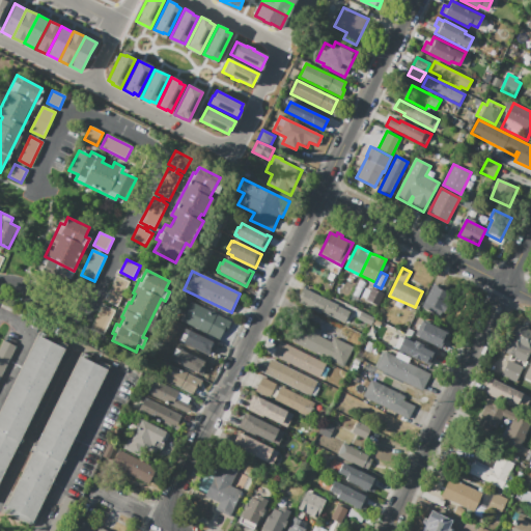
[(104,300),(116,275),(131,282),(118,307),(104,300)]
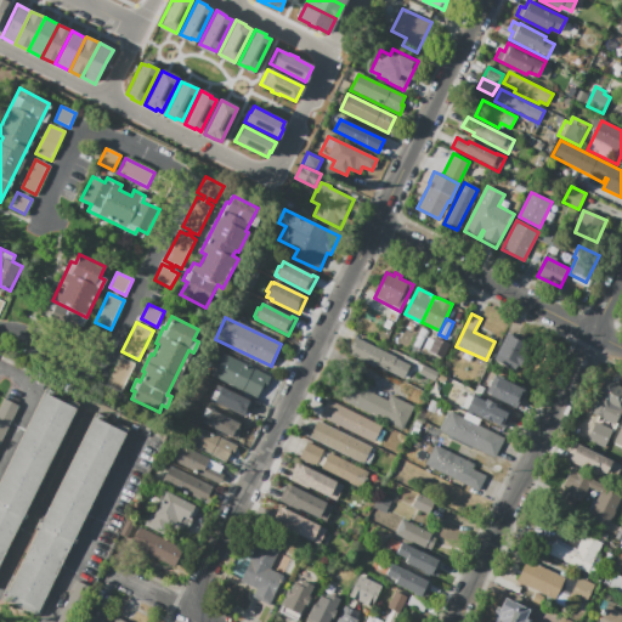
[(493,360),(505,333),(529,344),(516,371),(493,360)]
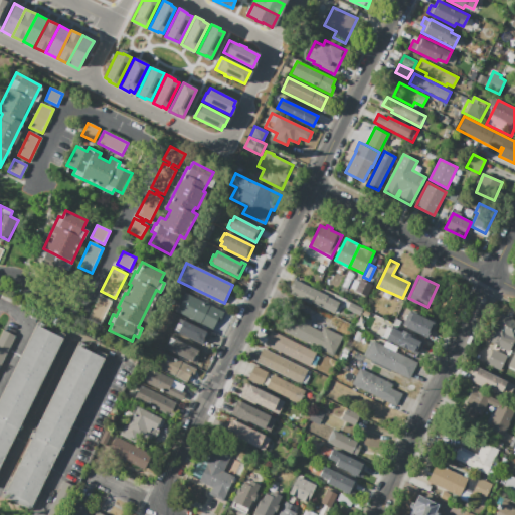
[(296,280),(340,301),(333,314),(290,293),(296,280)]
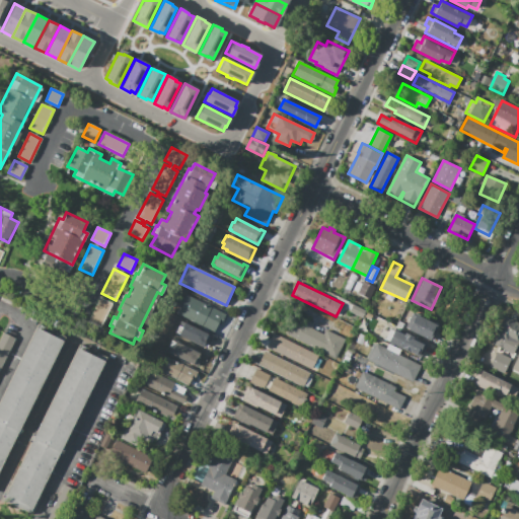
[(358,294),(363,282),(375,288),(369,300),(358,294)]
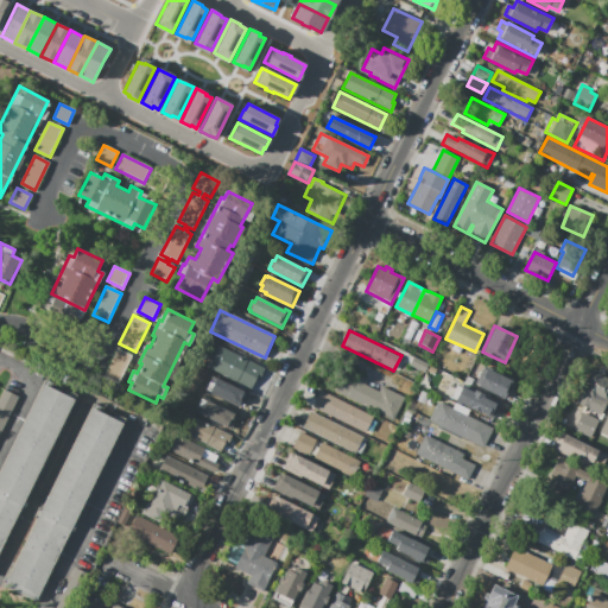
[(207,368),(217,346),(242,358),(244,356),(248,359),(248,360),(264,368),(258,381),(255,380),(251,390),(207,368)]
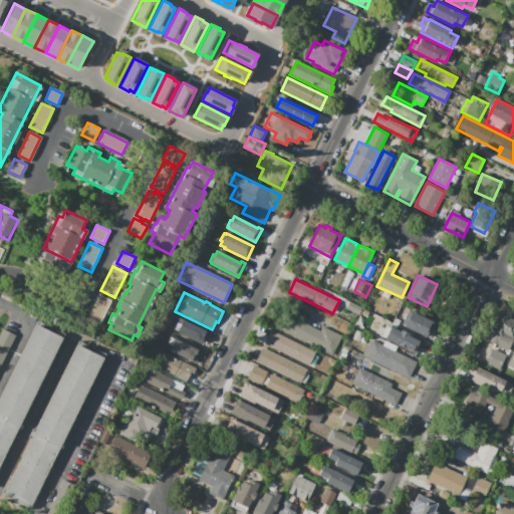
[(87,317),(98,294),(112,301),(101,323),(87,317)]
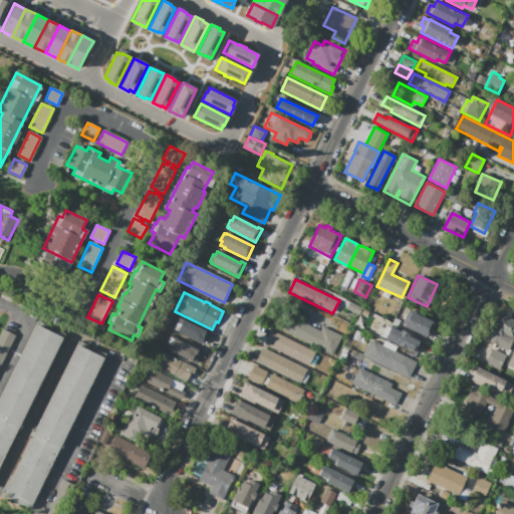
[(346,309),(350,301),(362,307),(358,315),(346,309)]
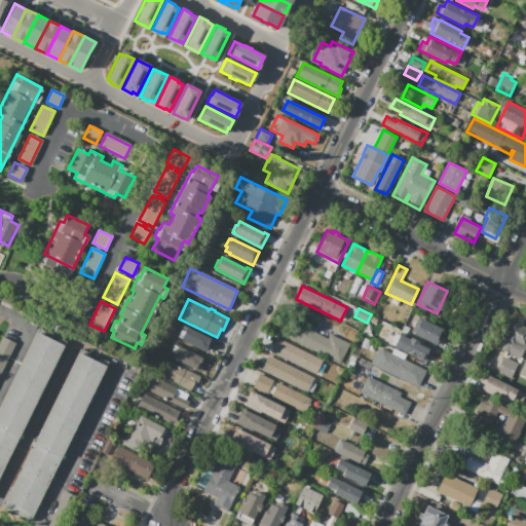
[(412,335),(420,317),(446,329),(438,347),(412,335)]
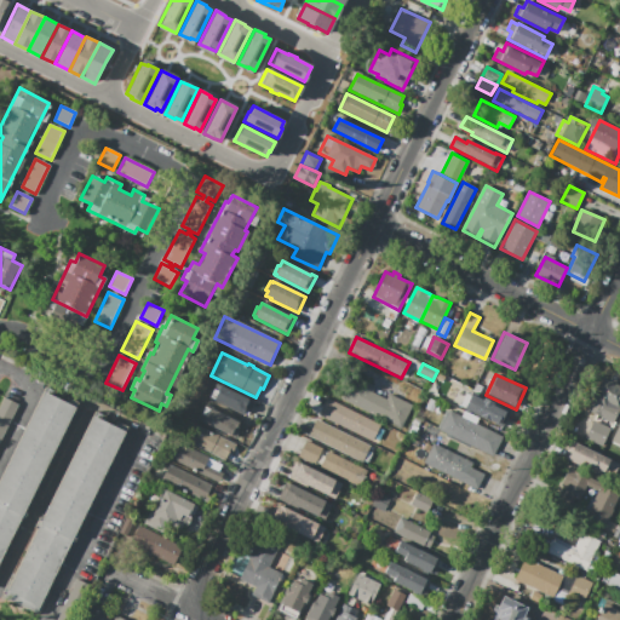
[(339,399),(350,375),(374,386),(372,390),(386,397),(389,394),(413,405),(401,428),(339,399)]
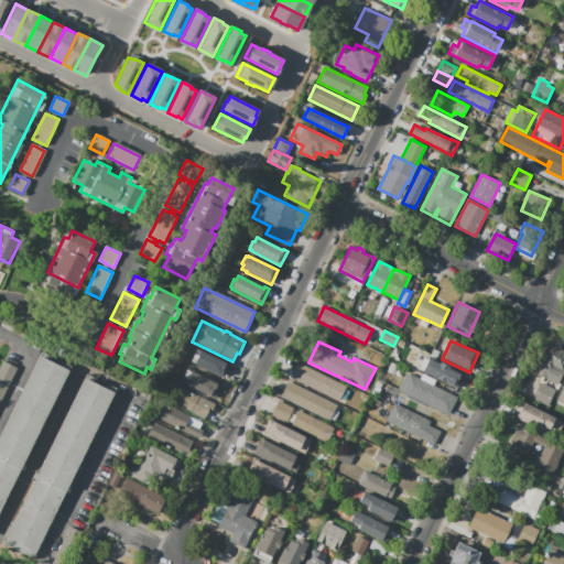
[(563,370),(557,384),(534,373),(549,343),(563,350),(563,370)]
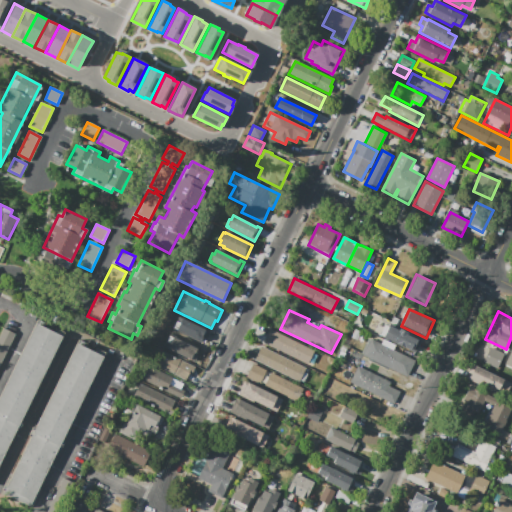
[(63,336),(0,466),(0,395),(36,323),(63,336)]
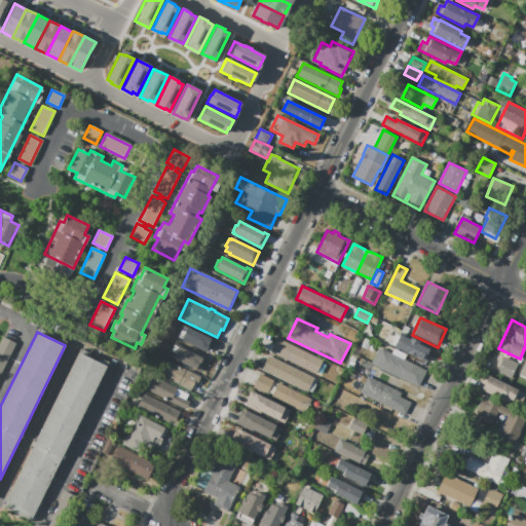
[(392,346),(400,332),(433,347),(425,362),(392,346)]
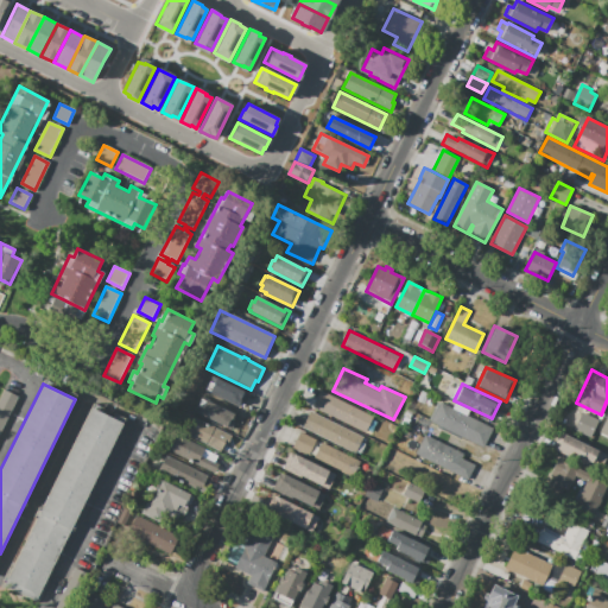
[(0,397),(4,390),(19,397),(0,436),(0,397)]
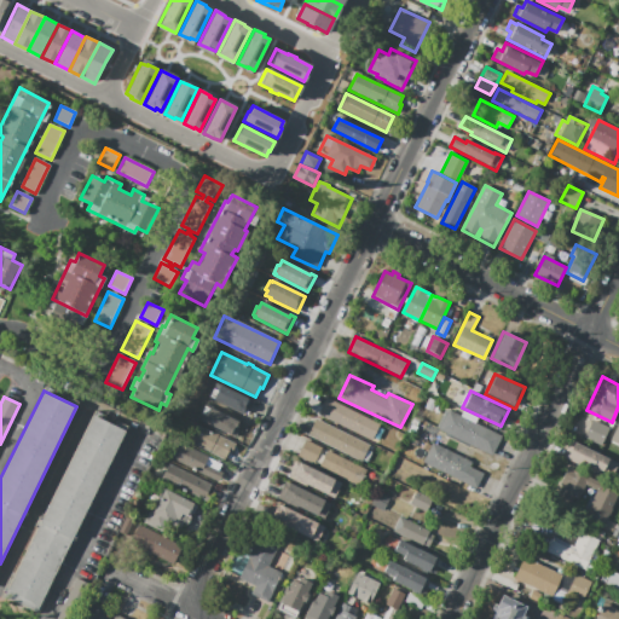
[(318,416),(327,398),(381,424),(372,443),(318,416)]
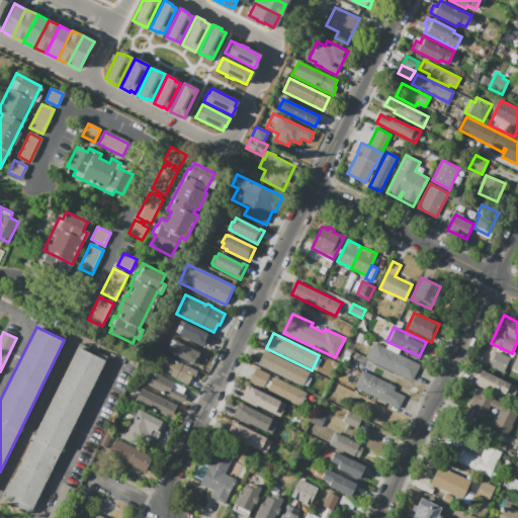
[(200,362),(206,345),(182,337),(176,354),(200,362)]
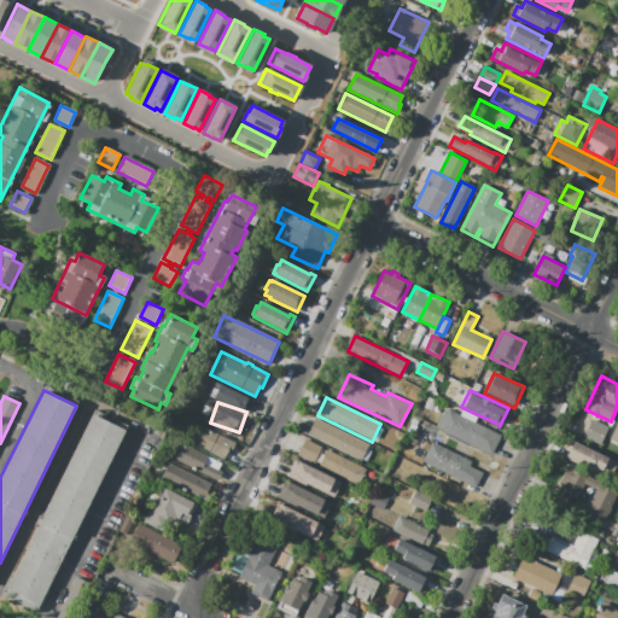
[(437,430),(447,409),(501,435),(491,455),(437,430)]
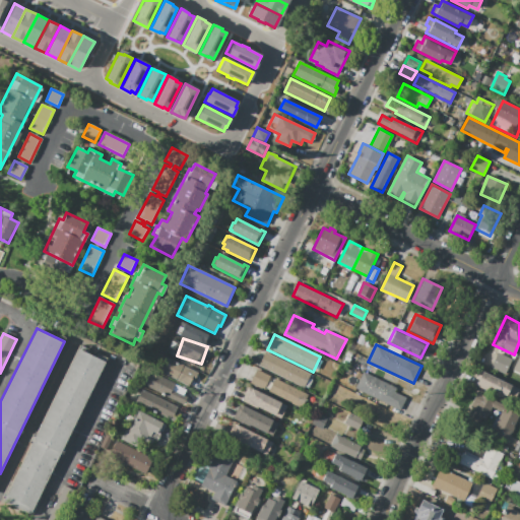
[(4,501),(77,348),(105,362),(33,514),(4,501)]
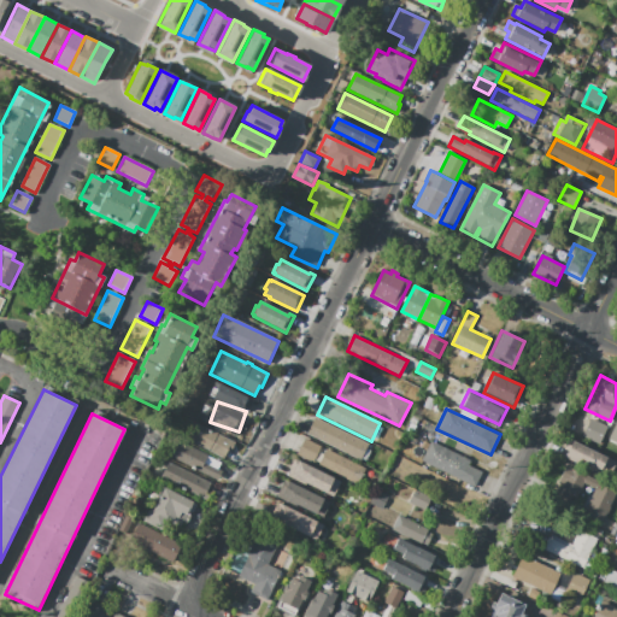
[(306,434),(315,417),(372,445),(364,462),(306,434)]
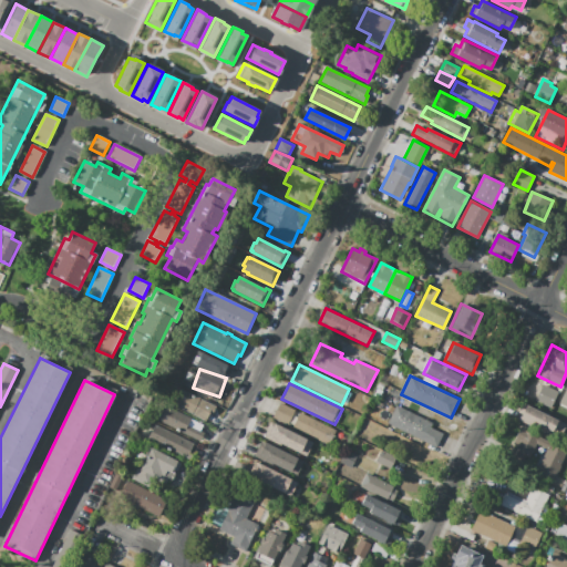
[(173,384),(210,402),(202,420),(164,402),(173,384)]
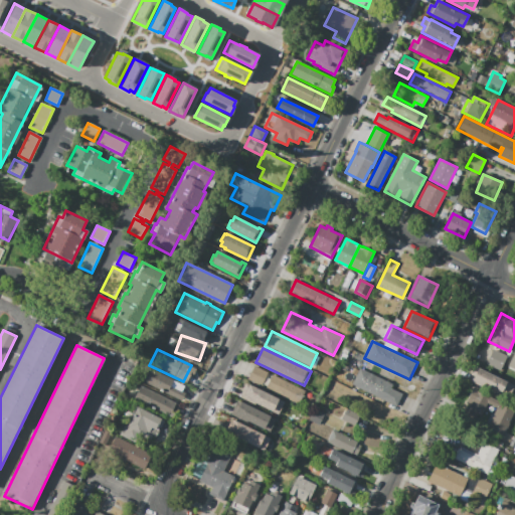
[(486,364),(493,349),(507,356),(500,371),(486,364)]
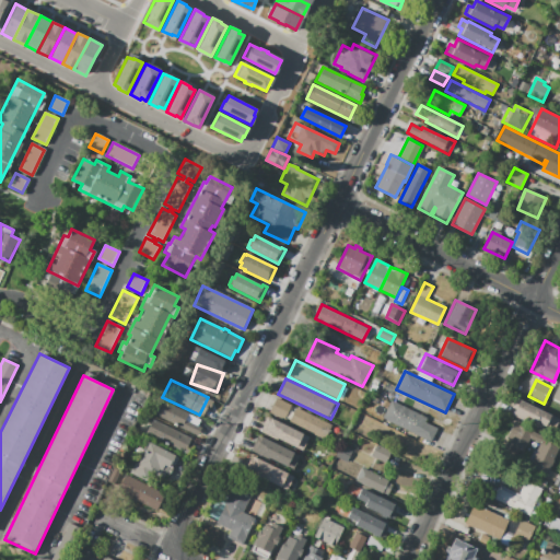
[(269,413),(276,398),(331,426),(325,441),(269,413)]
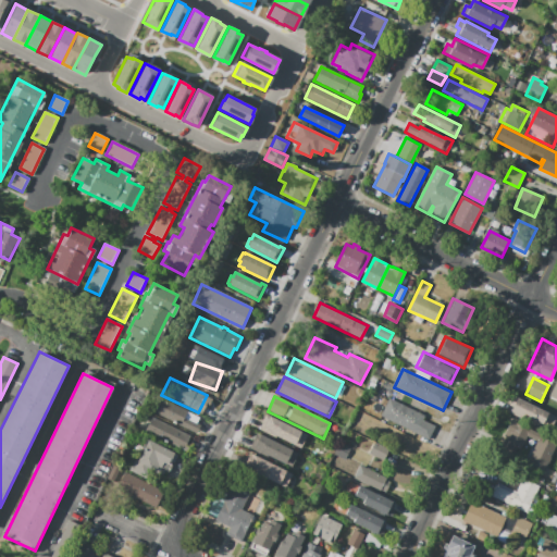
[(153,412),(161,398),(187,411),(187,412),(199,418),(197,423),(201,425),(197,434),(153,412)]
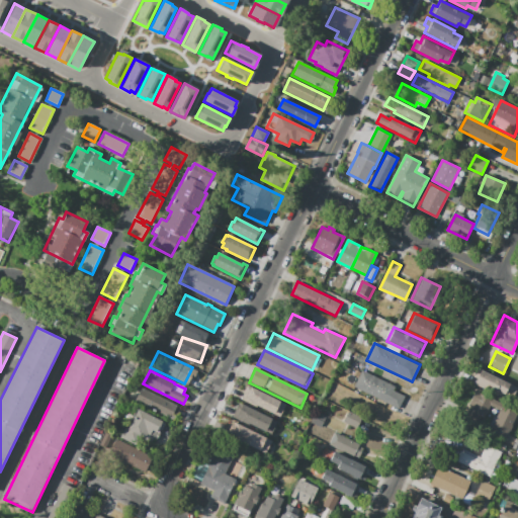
[(482,370),(517,389),(511,403),(475,384),(482,370)]
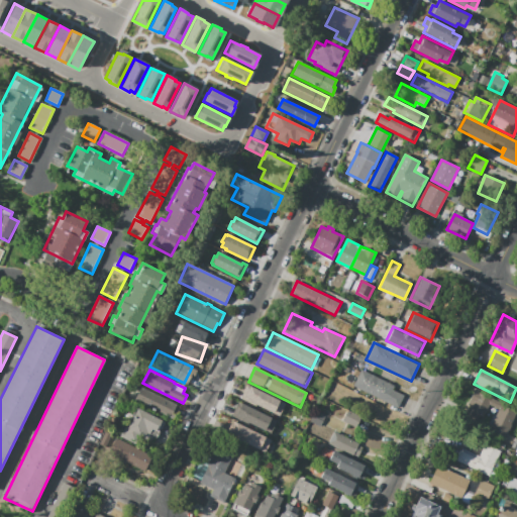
[(353,387),(362,371),(394,386),(393,390),(403,394),(397,407),(353,387)]
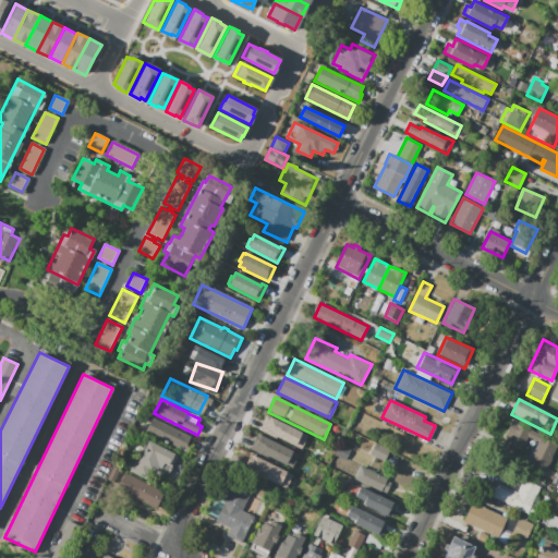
[(259,431),(262,425),(266,415),(307,436),(301,450),(277,438),(277,439),(259,431)]
